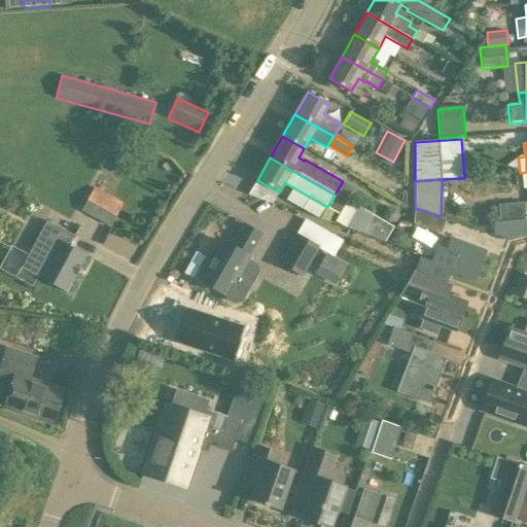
[(94,187),(81,210),(109,227),(123,204),(94,187)]
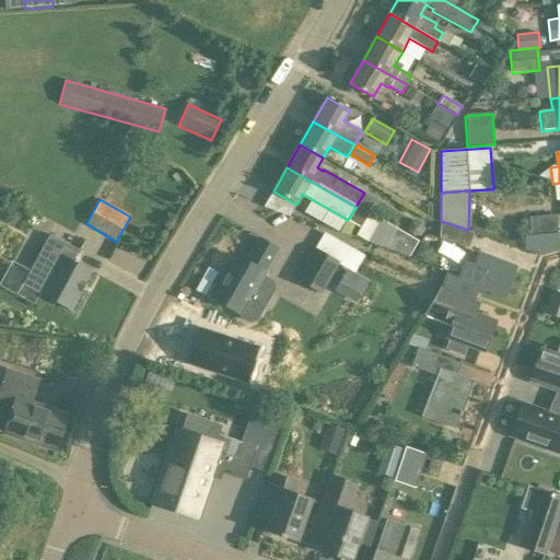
[(531,235),(557,233),(556,214),(528,218),(531,235)]
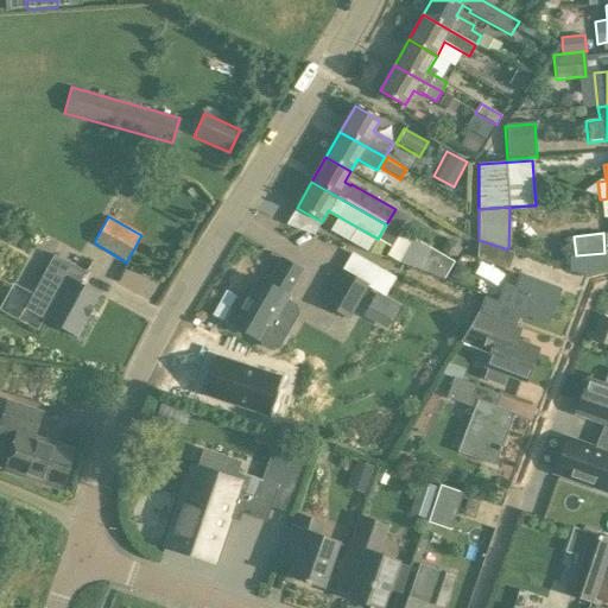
[(477,240),(476,258),(508,270),(514,253),(477,240)]
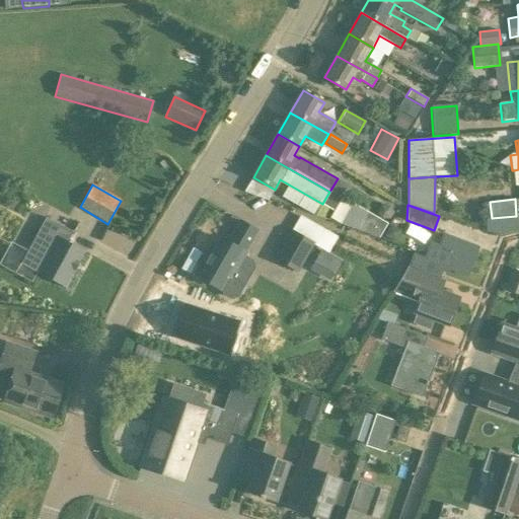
[(387,224),(364,211),(354,229),(379,238),(387,224)]
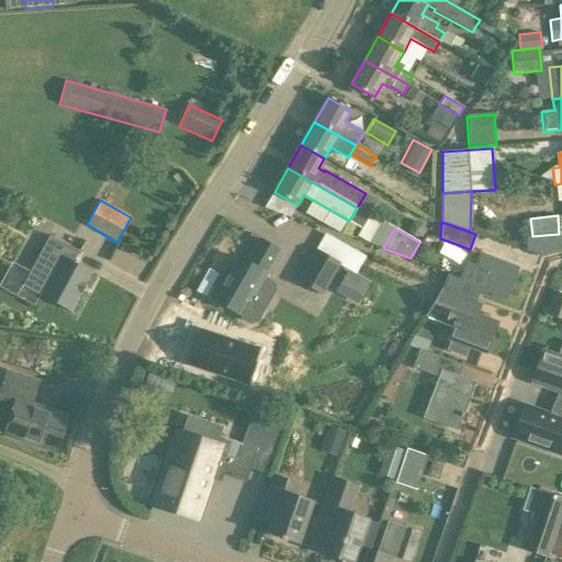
[(41,251),(58,261),(41,295),(71,312),(91,273),(72,263),(79,251),(49,236),(41,251)]
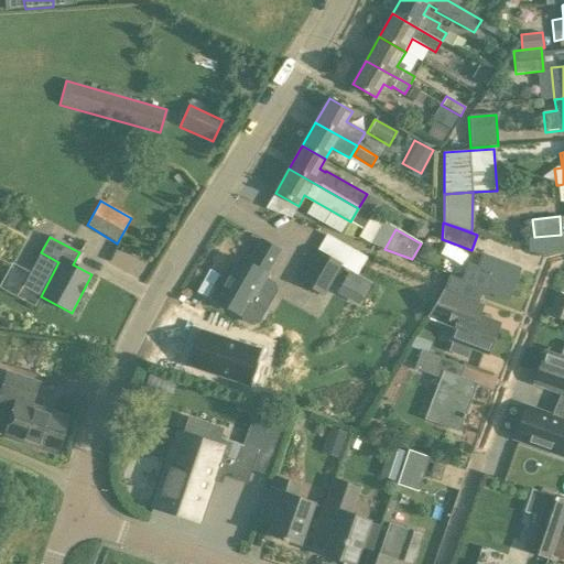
[(237,315),(238,313),(240,314),(242,321),(250,325),(258,323),(263,314),(261,306),(251,301),(280,251),(260,239),(246,263),(239,260),(215,302),(237,315)]
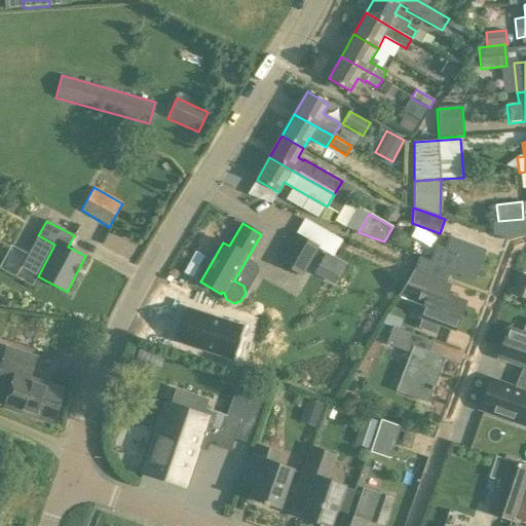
[(277,263),(301,276),(320,245),(296,231),(277,263)]
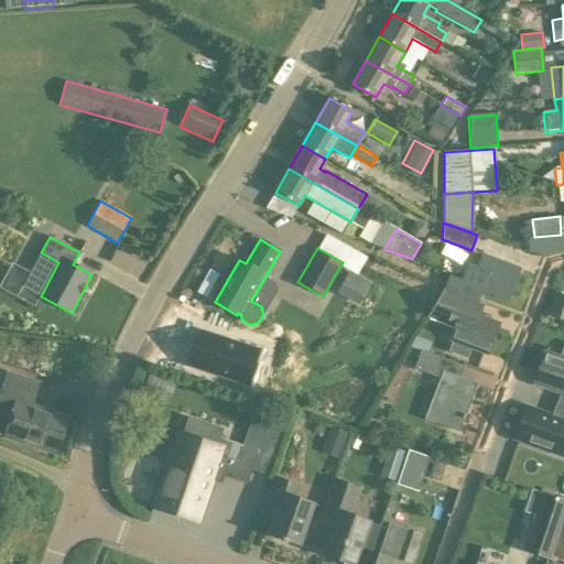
[(487,296),(488,293),(507,300),(519,269),(481,255),(477,267),(467,262),(461,280),(448,275),(442,289),(477,302),(480,293),(487,296)]
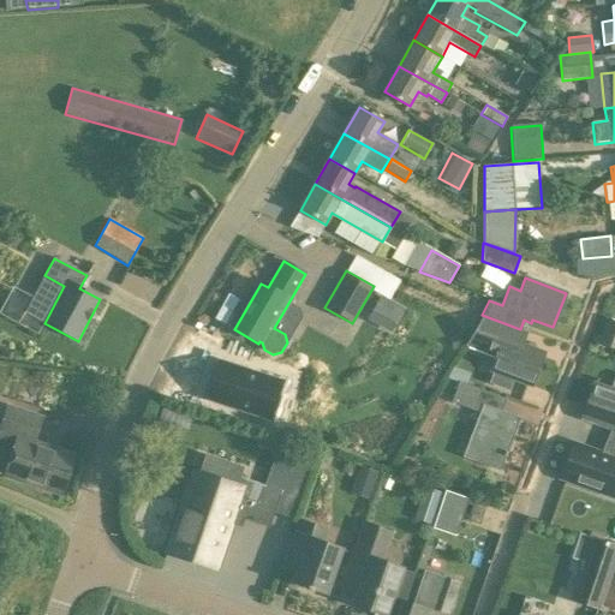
[(368,320),(389,333),(404,309),(381,297),(368,320)]
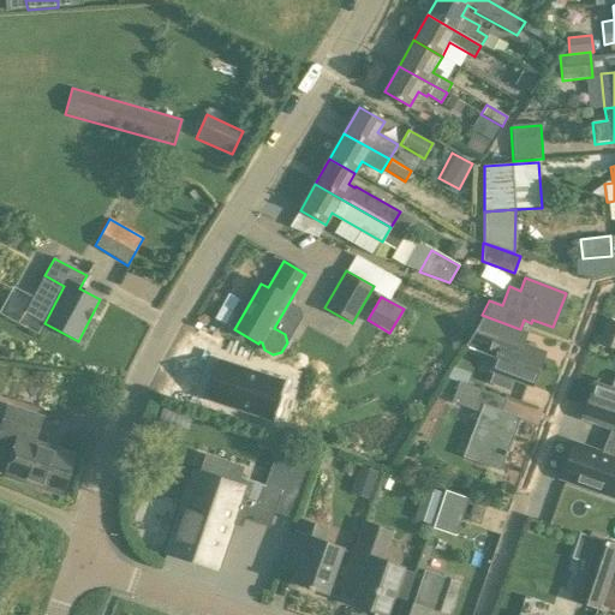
[(526,332),(520,329),(482,315),(465,347),(494,357),(489,371),(531,387),(543,353),(520,345),(526,332)]
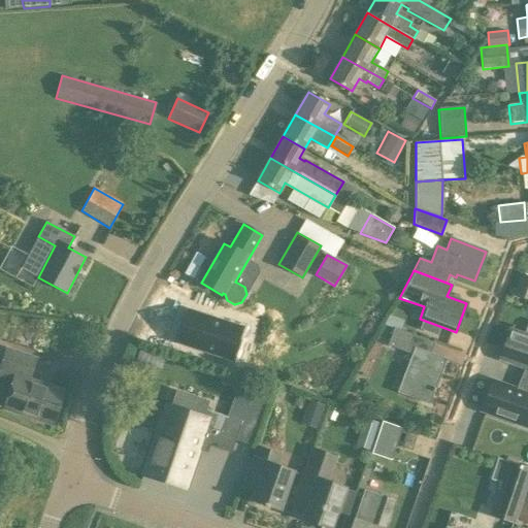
[(527,276),(520,273),(513,296),(527,300),(527,276)]
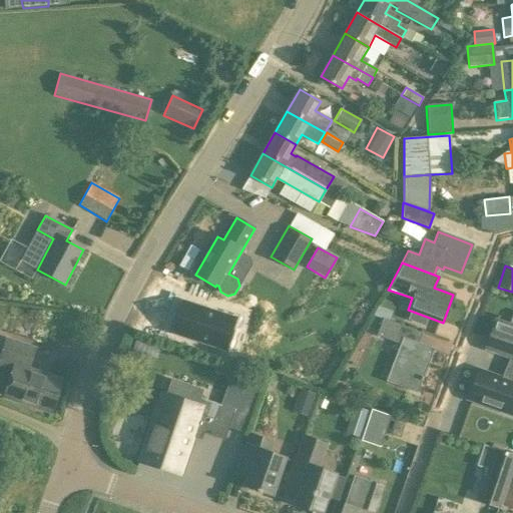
[(181,302),(171,333),(224,350),(234,319),(181,302)]
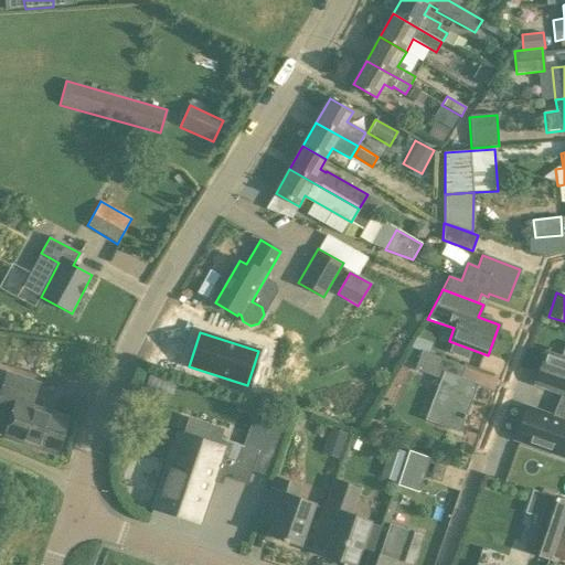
[(561,395),(556,406),(564,409),(564,347),(560,359),(545,354),(534,385),(561,395)]
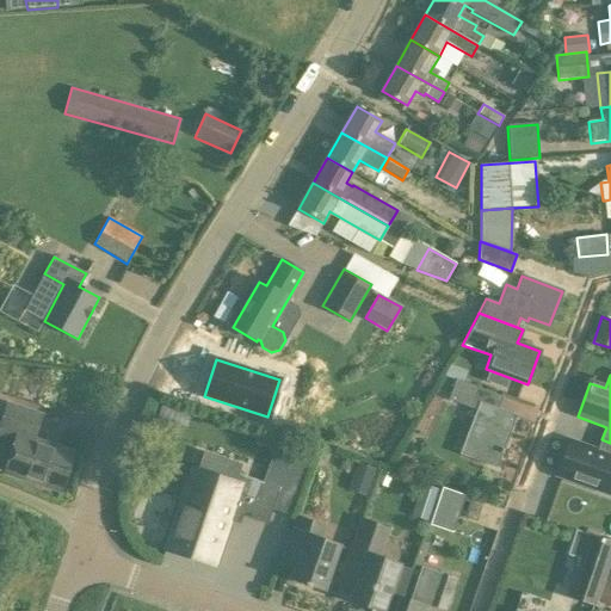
[(448,400),(476,411),(460,454),(495,467),(514,418),(497,412),(503,396),(463,381),(456,378),(448,400)]
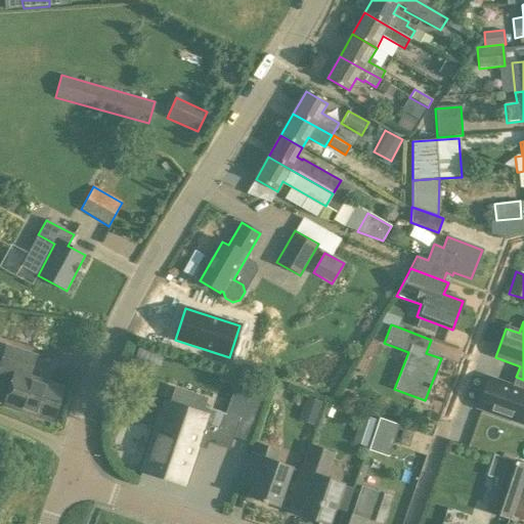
[(0,370),(13,375),(3,406),(53,422),(63,389),(30,378),(36,355),(5,346),(4,347),(0,345),(0,370)]
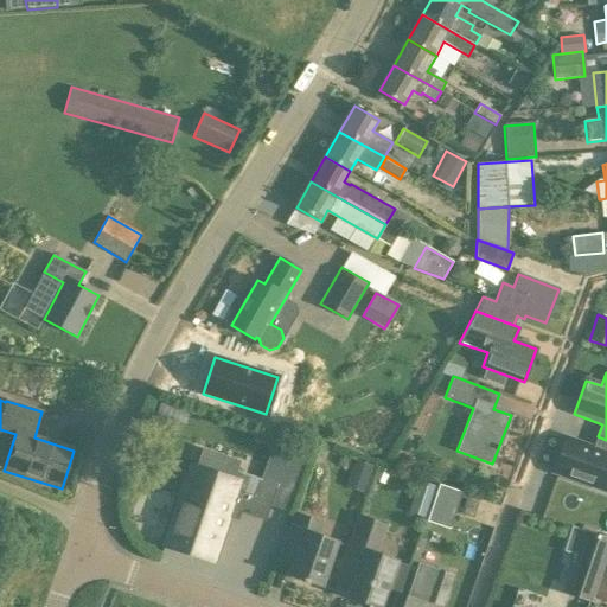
[(606,440),(598,436),(593,449),(564,439),(553,473),(606,492),(606,486),(606,440)]
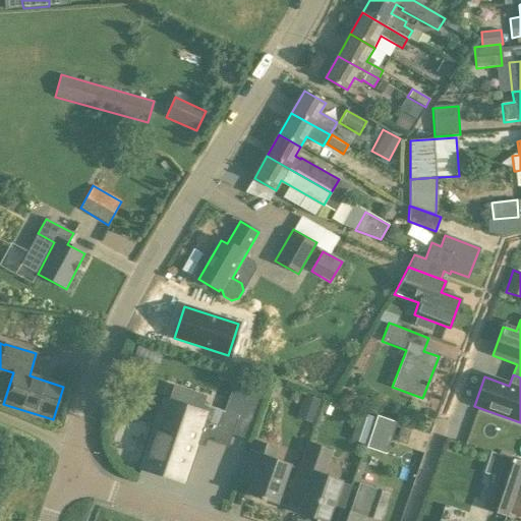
[(182,482),(195,443),(204,446),(207,439),(228,446),(232,433),(248,439),(265,388),(248,383),(247,385),(234,381),(224,411),(203,404),(206,396),(173,385),(168,401),(165,400),(142,469),(182,482)]
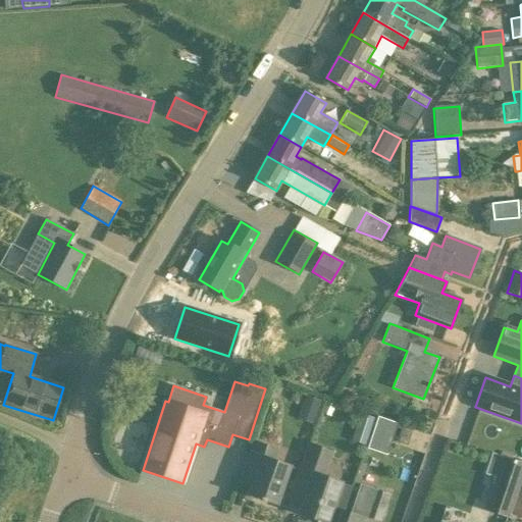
[(370,444),(376,415),(361,412),(355,441),(370,444)]
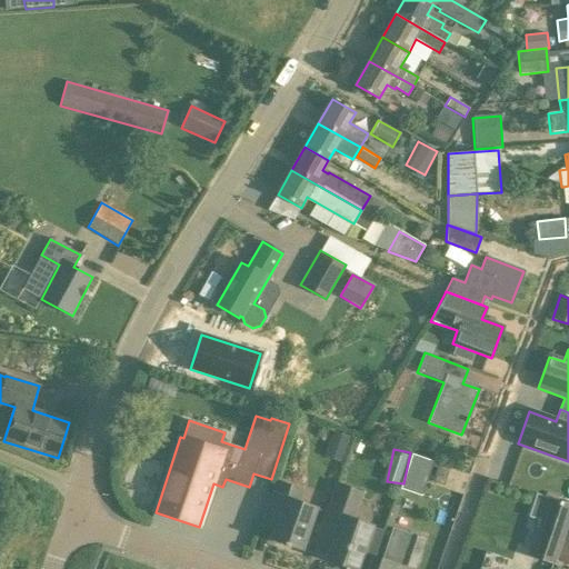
[(402,487),(423,495),(436,460),(415,452),(402,487)]
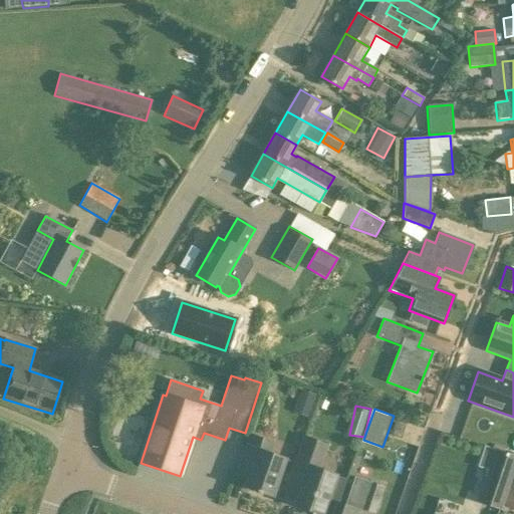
[(286,459),(269,453),(273,442),(249,434),(235,475),(247,479),(244,488),(272,497),(286,459)]
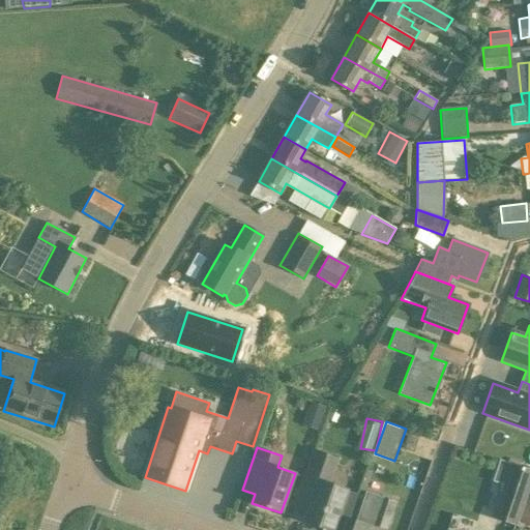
[(329,529),(332,529),(337,516),(348,519),(356,495),(329,486),(339,458),(314,449),(300,487),(315,492),(306,511),(303,521),(329,529)]
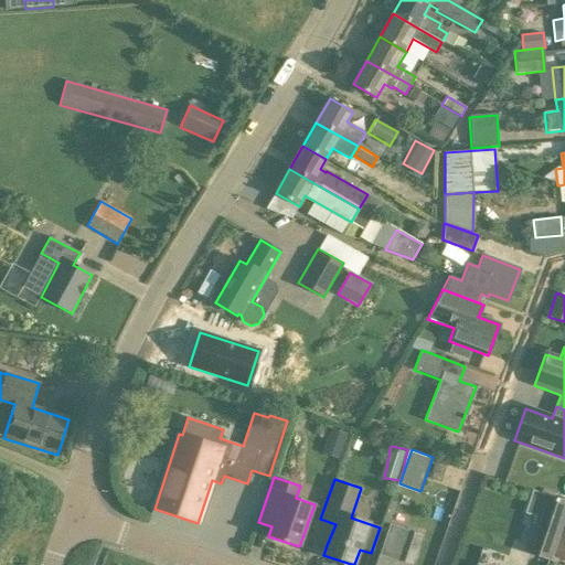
[(564,516),(564,500),(537,491),(532,490),(524,513),(535,516),(524,552),(551,561),(552,557),(560,533),(564,516)]
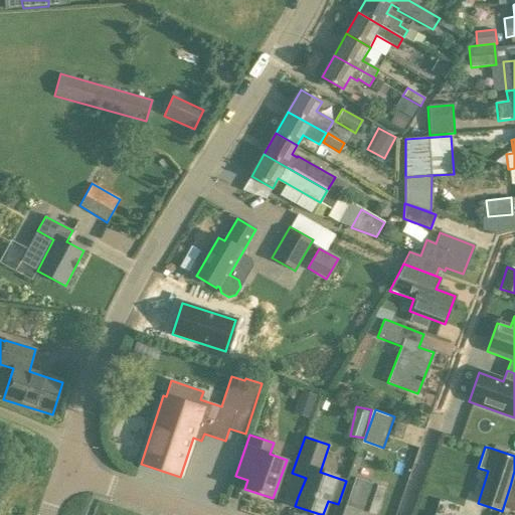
[(375,514),(384,489),(370,484),(360,513),(345,507),(342,514),(375,514)]
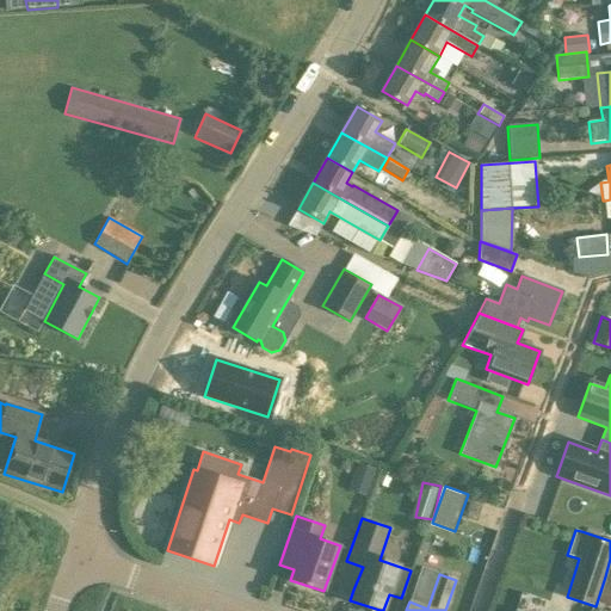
[(610,578),(605,576),(597,603),(610,606),(610,578)]
